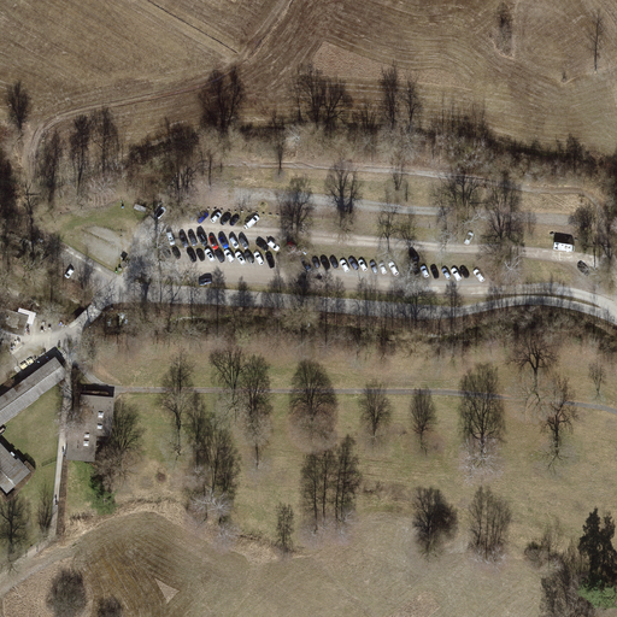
[(19,307),(18,312),(0,306),(0,328),(10,331),(22,335),(27,322),(31,324),(35,313),(19,307)]
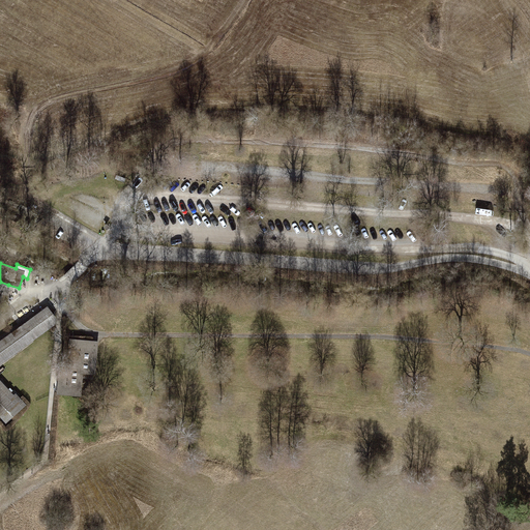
[(148,312),(159,311),(159,299),(148,299),(148,312)]
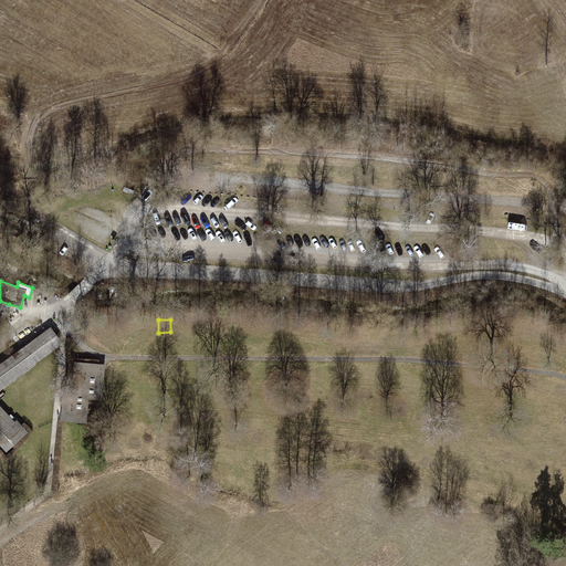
[(509,334),(509,320),(501,320),(500,333),(509,334)]
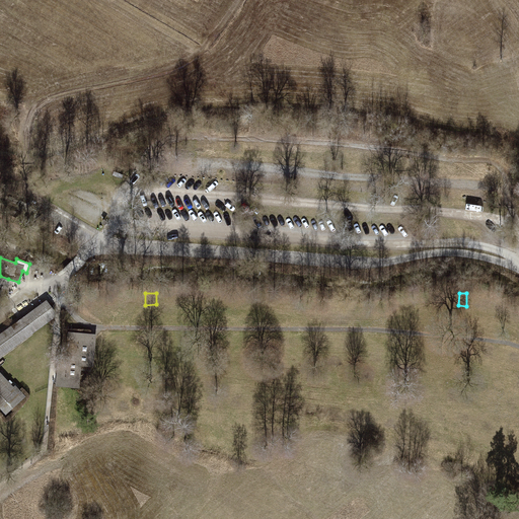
[(241,307),(239,295),(230,297),(232,309),(241,307)]
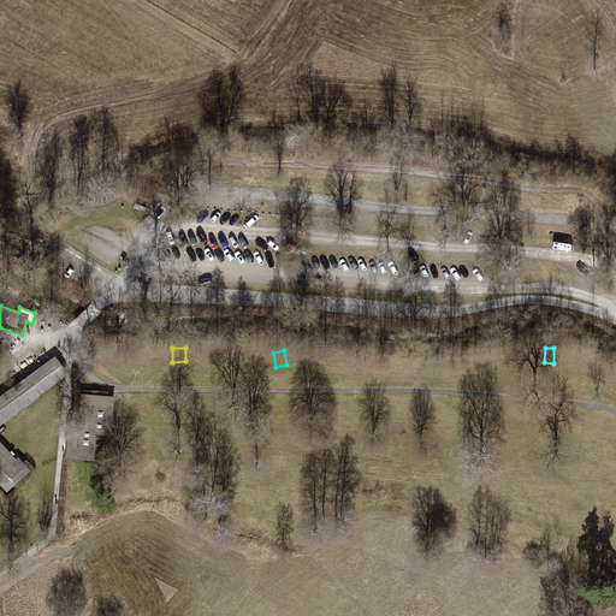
[(247,353),(247,368),(261,368),(261,353),(247,353)]
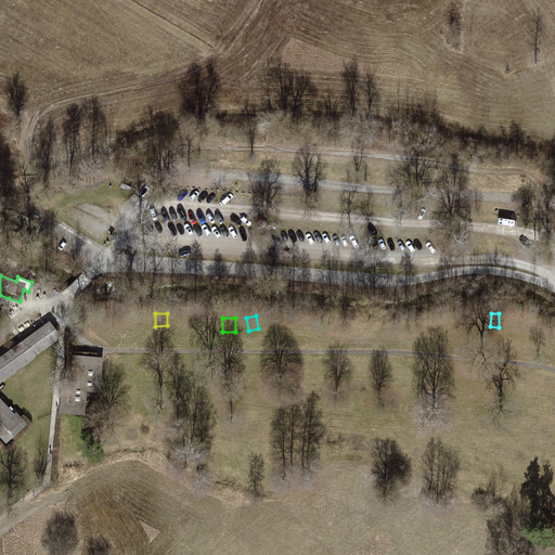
[(120,320),(121,332),(134,331),(133,319),(120,320)]
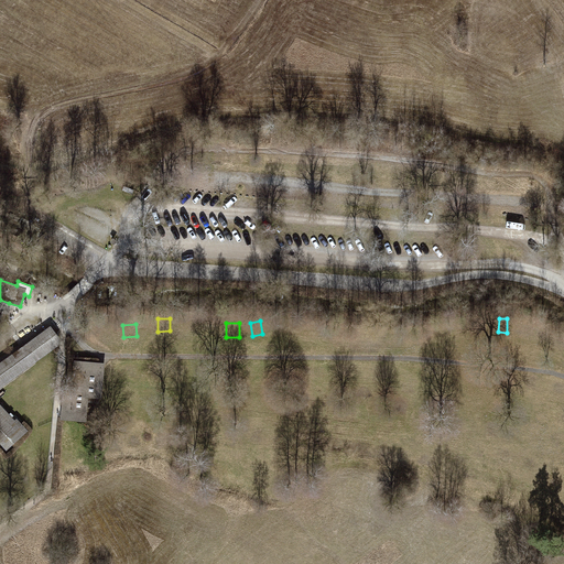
[(275,324),(274,334),(289,336),(290,325),(275,324)]
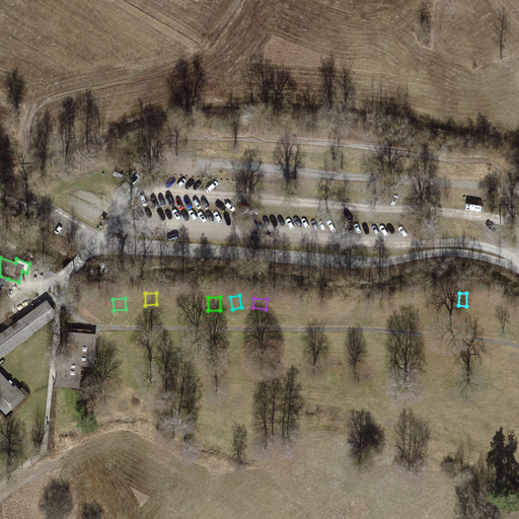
[(415,312),(428,310),(426,299),(414,301),(415,312)]
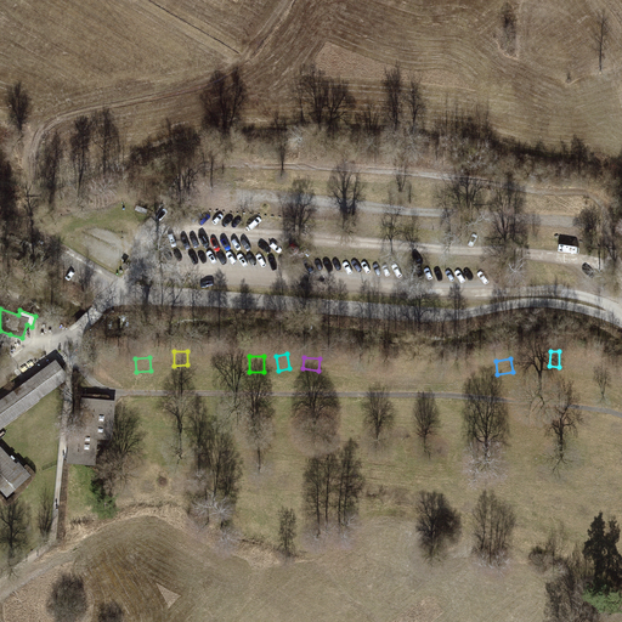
[(43,372),(0,402),(0,486),(7,496),(30,475),(20,463),(16,465),(0,447),(0,428),(64,382),(66,373),(56,361),(43,372)]
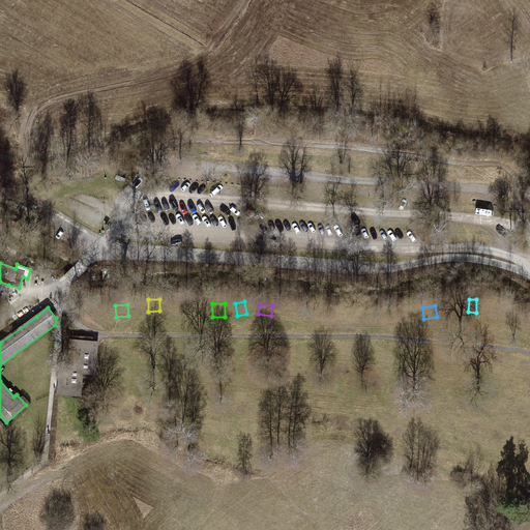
[(519,328),(529,332),(529,331),(529,319),(523,316),(519,328)]
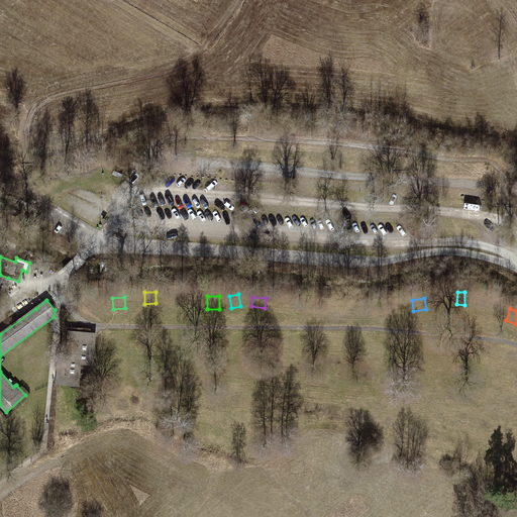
[(92,333),(61,330),(56,384),(79,386),(81,364),(93,366),(94,345),(91,345),(92,333)]
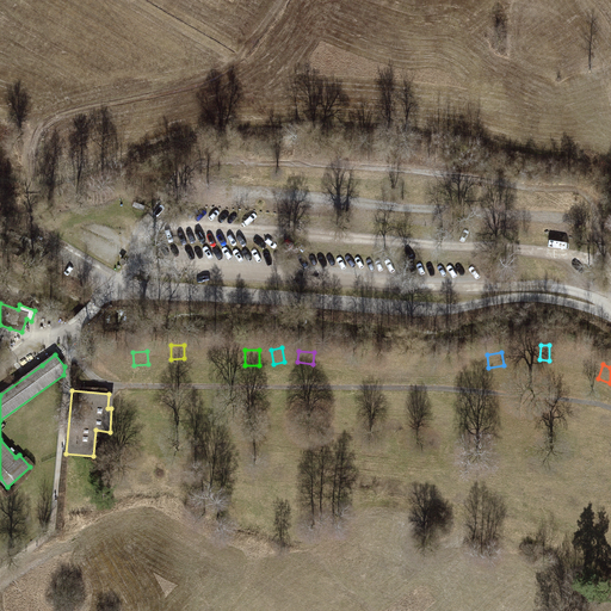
[(162,411),(177,409),(176,394),(161,395),(162,411)]
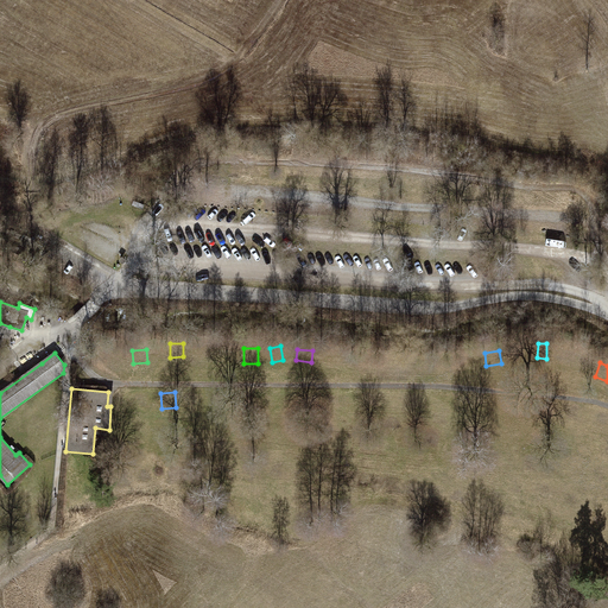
[(568,419),(583,420),(584,406),(569,405),(568,419)]
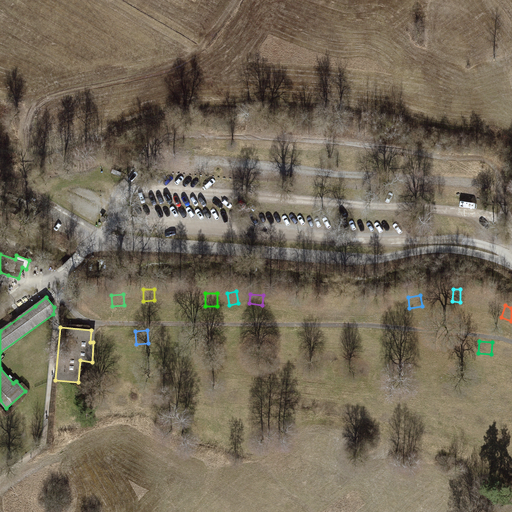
[(370,343),(366,356),(377,359),(381,346),(370,343)]
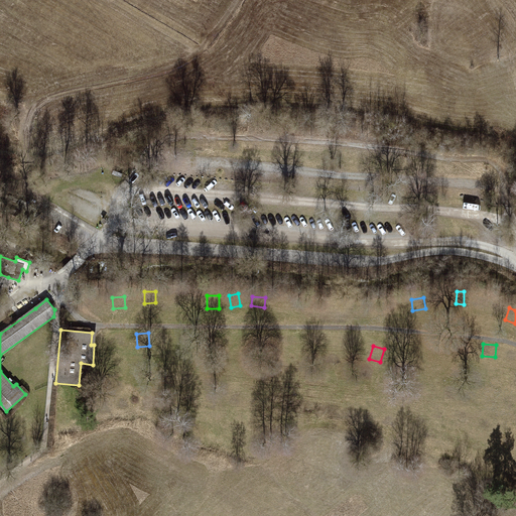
[(362,377),(372,380),(377,368),(366,364),(362,377)]
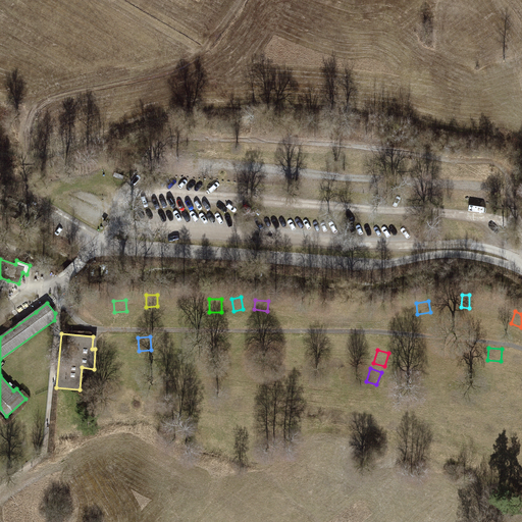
[(183,384),(194,385),(195,374),(183,373),(183,384)]
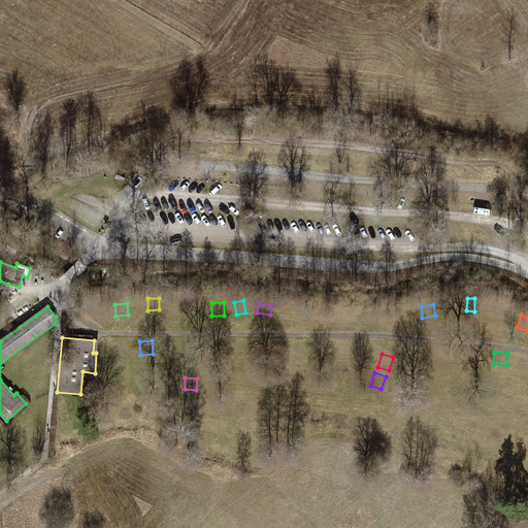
[(457,408),(467,409),(469,397),(459,396),(457,408)]
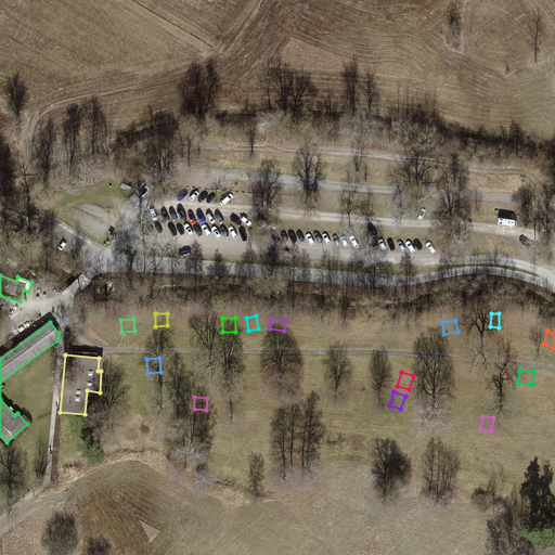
[(262,434),(263,421),(253,421),(252,434),(262,434)]
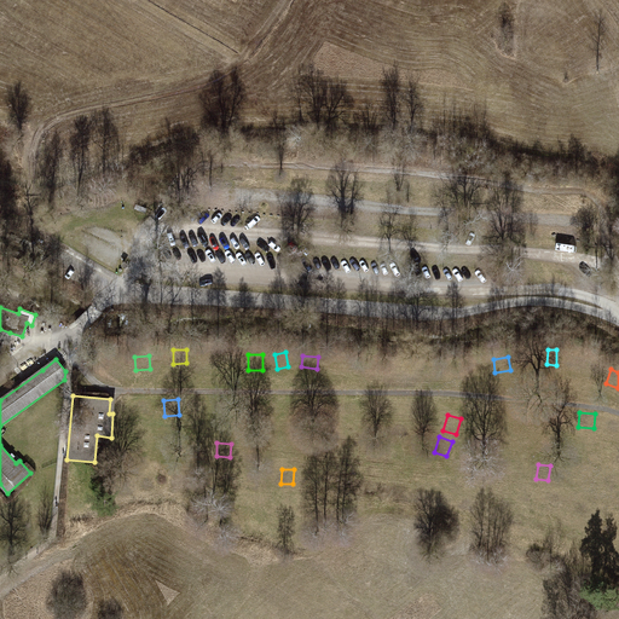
[(223,472),(221,487),(238,489),(239,473),(223,472)]
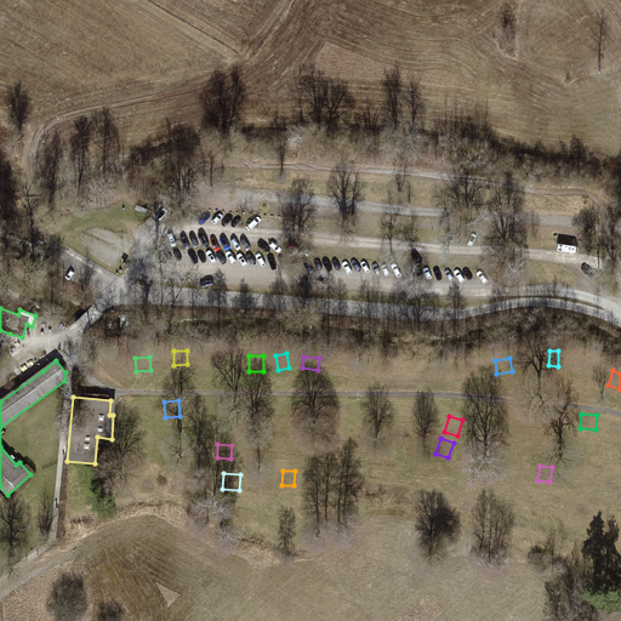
[(297,490),(315,491),(317,476),(298,474),(297,490)]
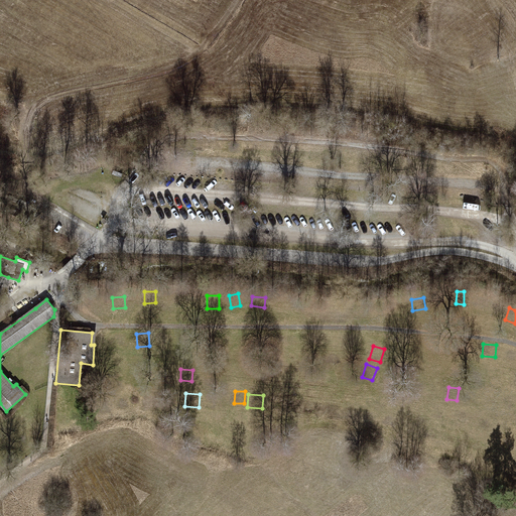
[(269,409),(283,411),(284,398),(270,396),(269,409)]
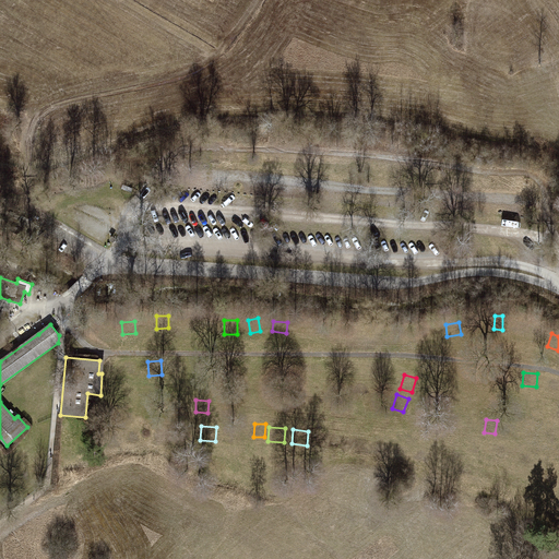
[(138,447),(138,435),(126,435),(125,445),(138,447)]
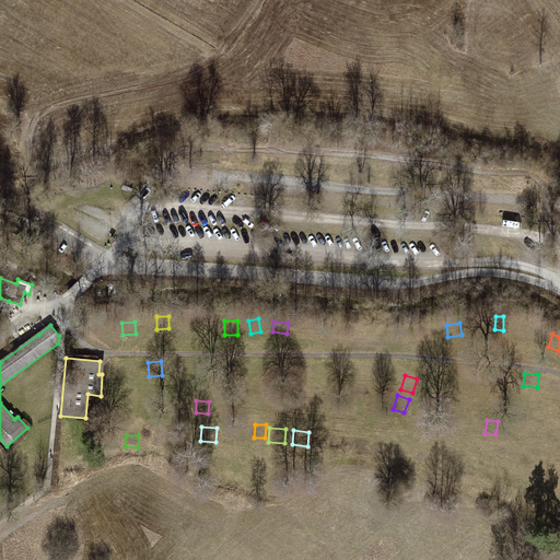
[(316,435),(314,448),(325,451),(327,436),(316,435)]
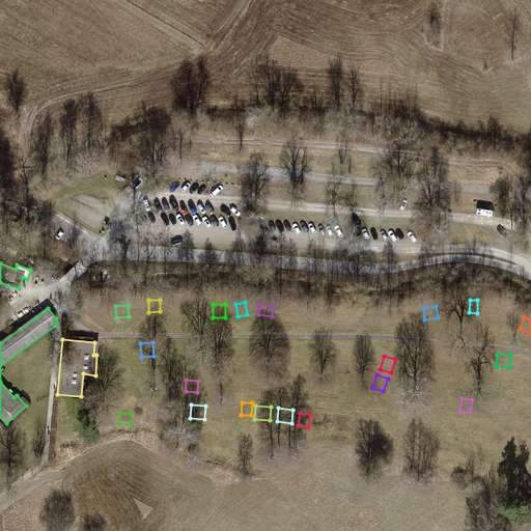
[(344,427),(347,418),(338,415),(335,424),(344,427)]
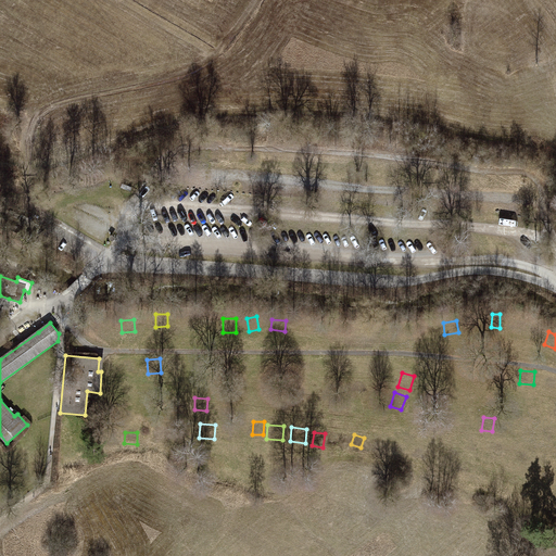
[(492,441),(489,454),(500,456),(503,443),(492,441)]
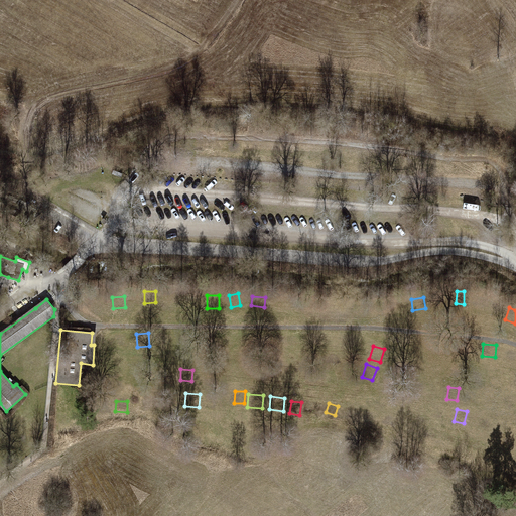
[(388,413),(385,423),(394,425),(397,415),(388,413)]
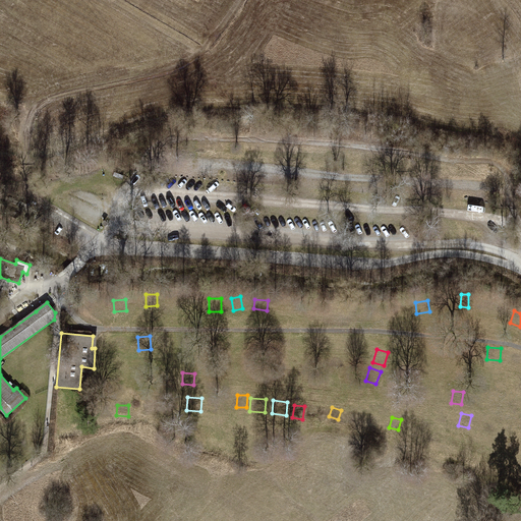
[(481,433),(495,437),(498,420),(484,418),(481,433)]
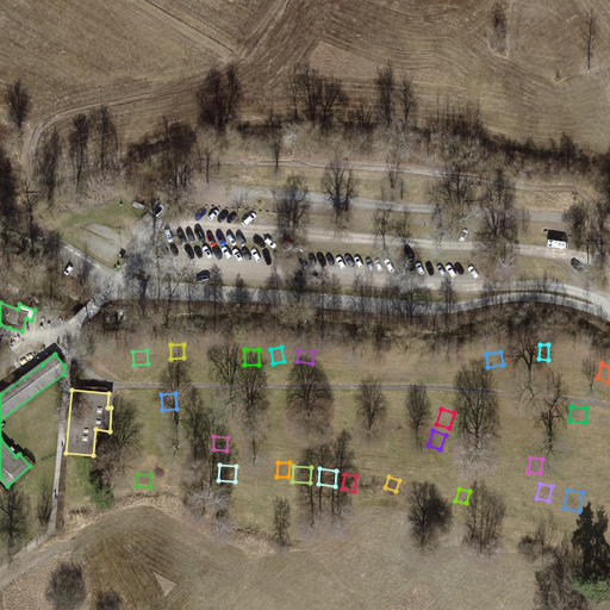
[(530,526),(545,529),(549,515),(535,510),(530,526)]
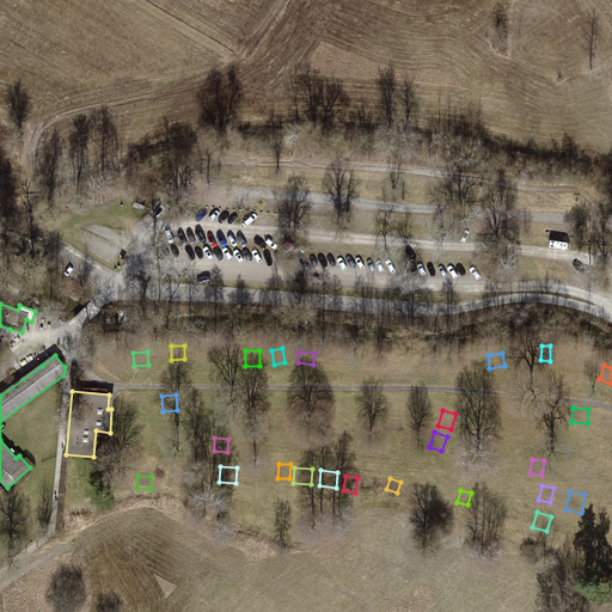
[(567,542),(574,524),(558,519),(552,537),(567,542)]
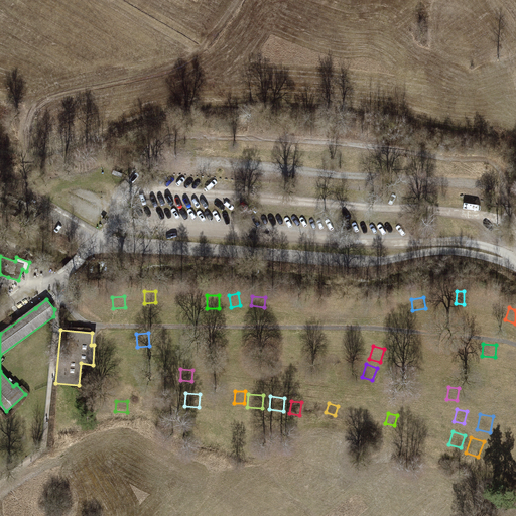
[(511,476),(515,472),(515,462),(514,459),(504,467),(511,476)]
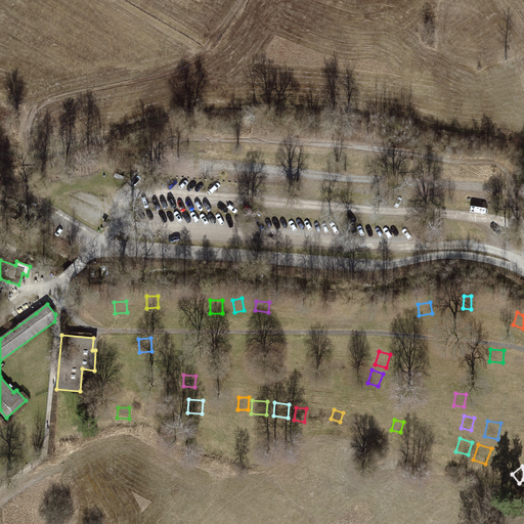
All buildings are outlined.
